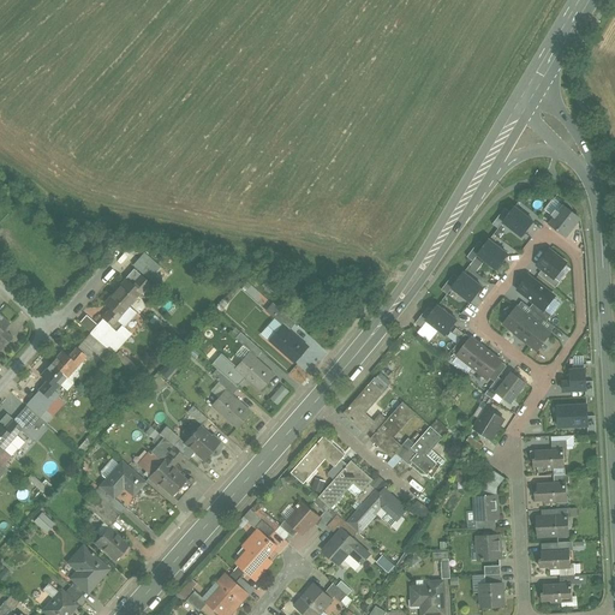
[(574,208),(565,195),(560,192),(555,198),(565,206),(572,212),(574,208)]
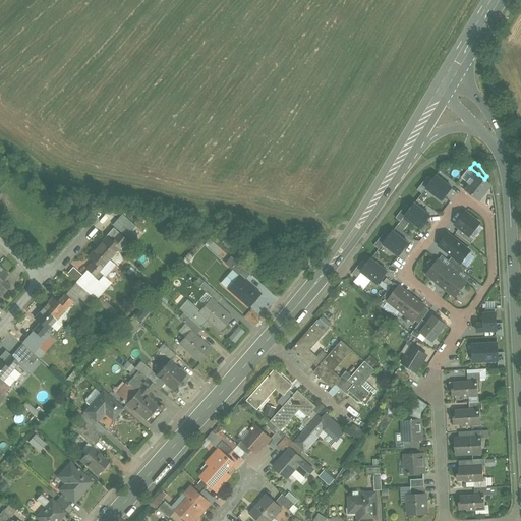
[(478,174),(474,179),(472,177),(468,182),(471,184),(467,189),(473,193),(473,194),(474,195),(480,199),(493,185),(484,179),(478,174)]
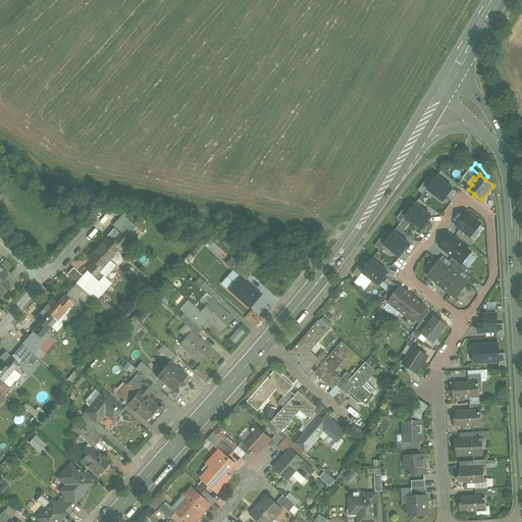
[(454,188),(438,175),(434,180),(428,189),(444,200),(454,188)]
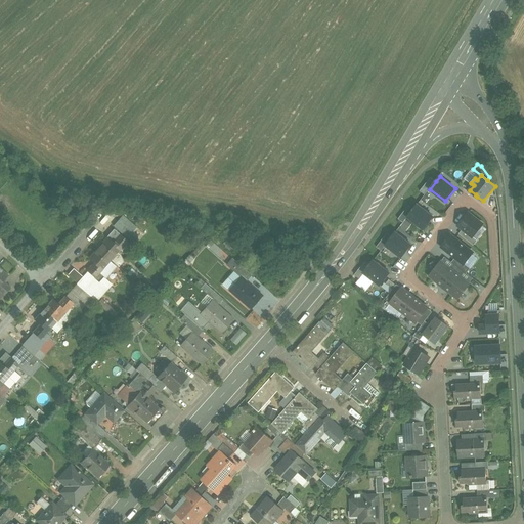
[(431,177),(421,190),(426,194),(430,189),(436,181),(431,177)]
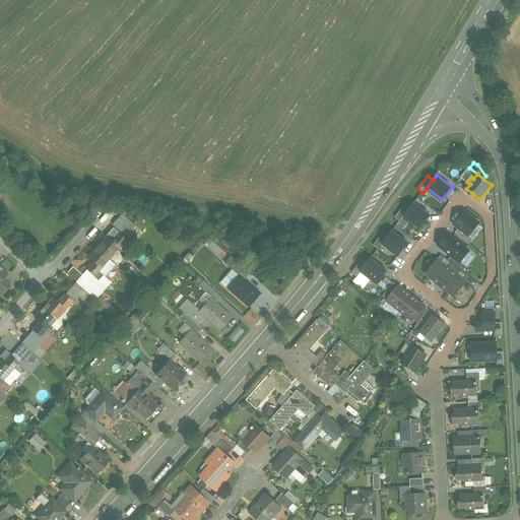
[(431,214),(414,202),(411,207),(405,215),(420,228),(431,214)]
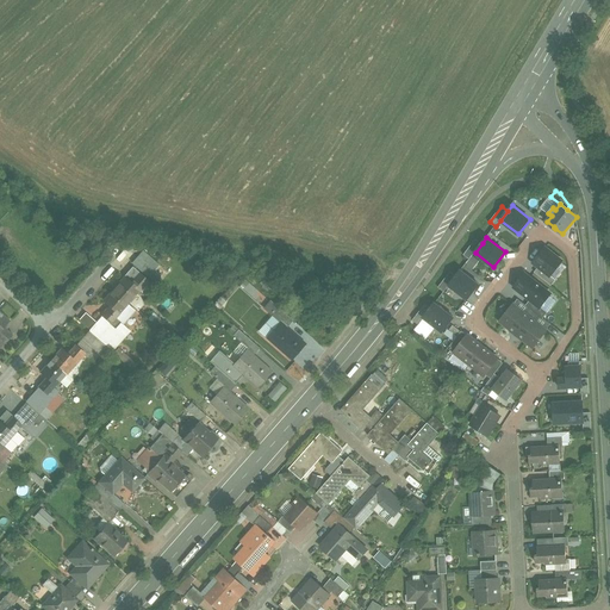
[(477,238),(465,254),(471,259),(475,253),(483,243),(477,238)]
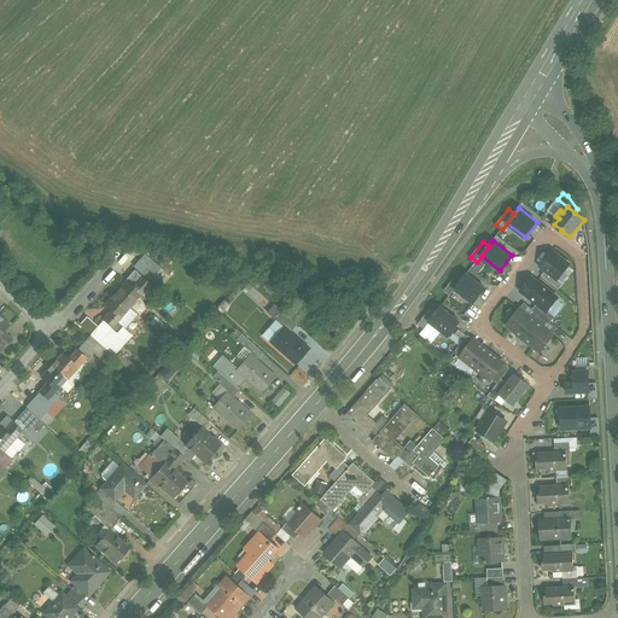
[(544,267),(559,278),(571,262),(554,249),(542,264),(544,267)]
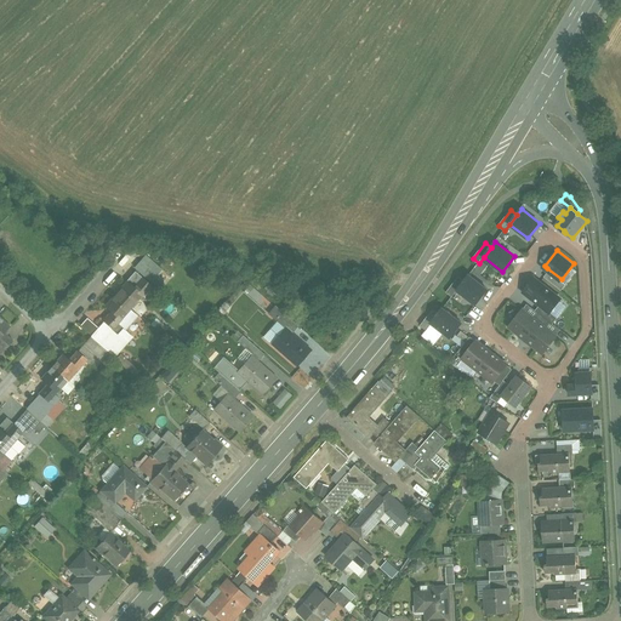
[(155,258),(142,252),(136,265),(148,271),(155,258)]
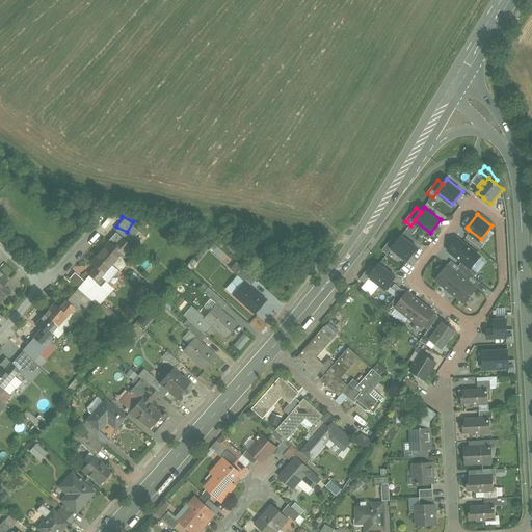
[(138,236),(131,230),(128,233),(125,235),(133,242),(138,236)]
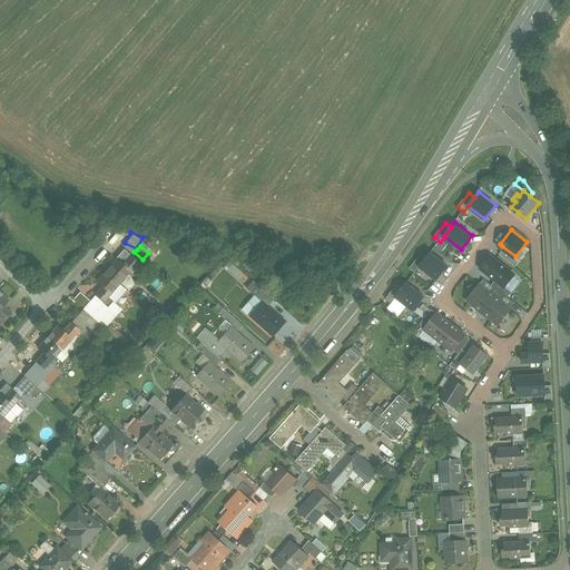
[(516,256),(502,246),(498,252),(514,263),(518,257),(516,256)]
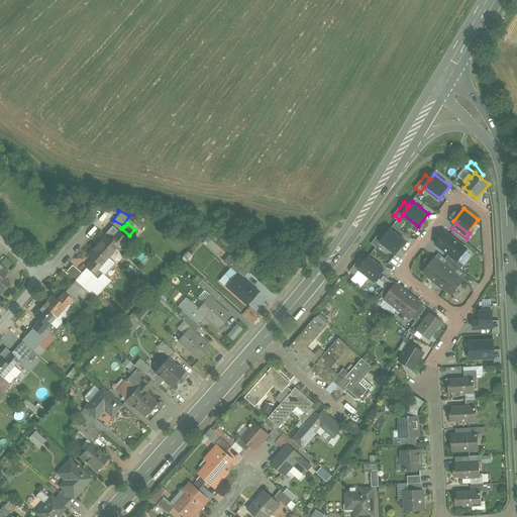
[(406,241),(391,229),(387,233),(381,241),(397,253),(406,241)]
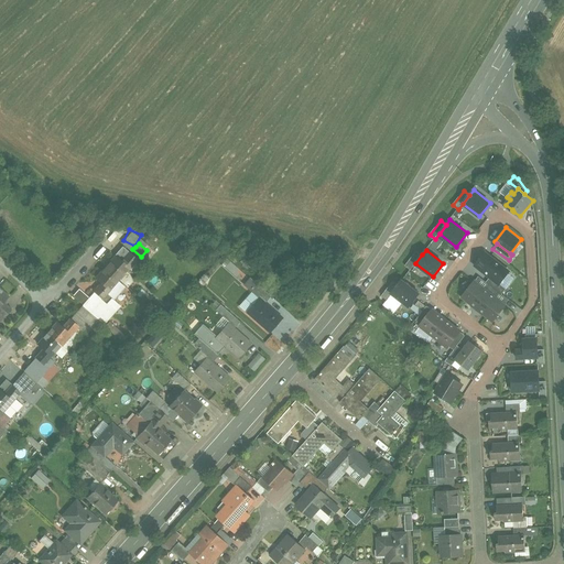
[(418,251),(405,266),(411,270),(415,263),(422,255),(418,251)]
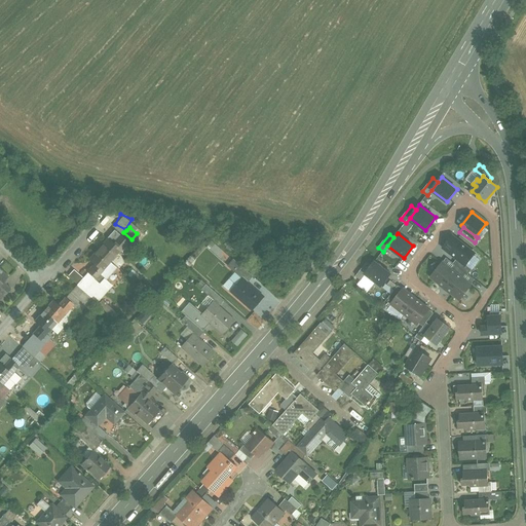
[(120,236),(113,245),(108,239),(100,250),(111,260),(126,242),(120,236)]
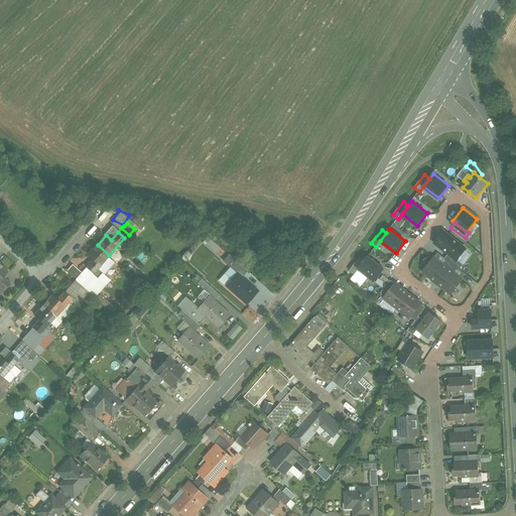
[(443,232),(435,243),(448,254),(457,260),(466,249),(443,232)]
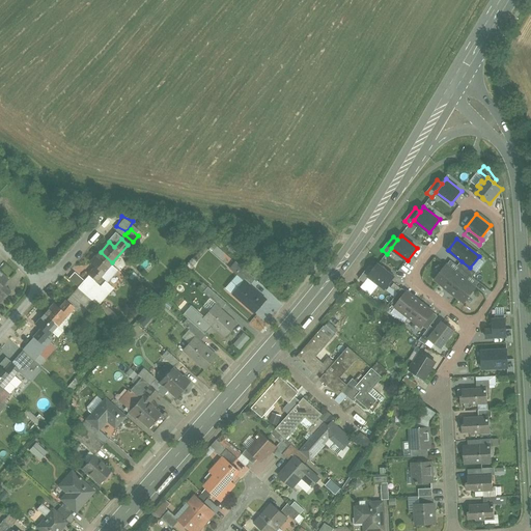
[(101,252),(90,262),(96,267),(78,287),(98,305),(113,287),(107,282),(117,271),(111,264),(112,262),(101,252)]
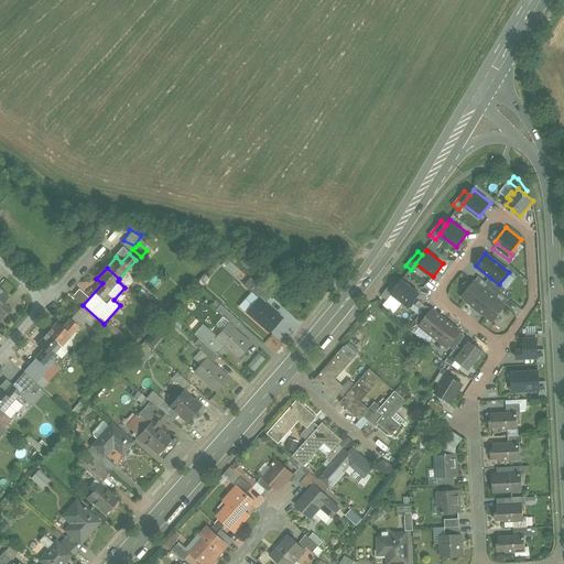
[(490,293),(494,289),(486,282),(479,277),(475,282),(490,293)]
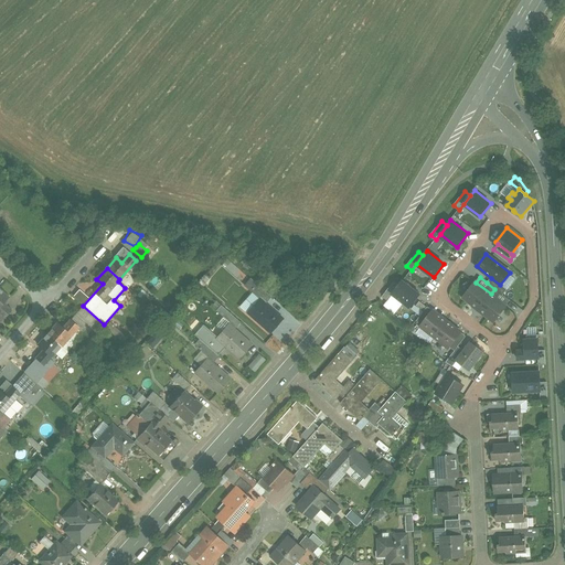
[(500,285),(491,278),(487,283),(494,289),(503,295),(507,290),(500,285)]
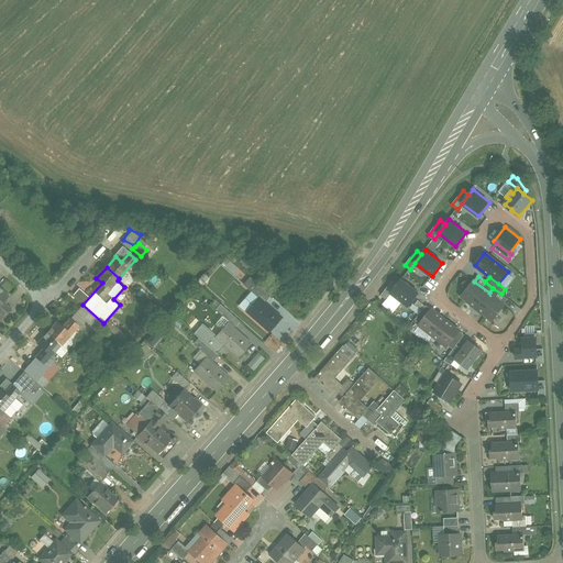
[(272,296),(252,278),(246,284),(266,301),(272,296)]
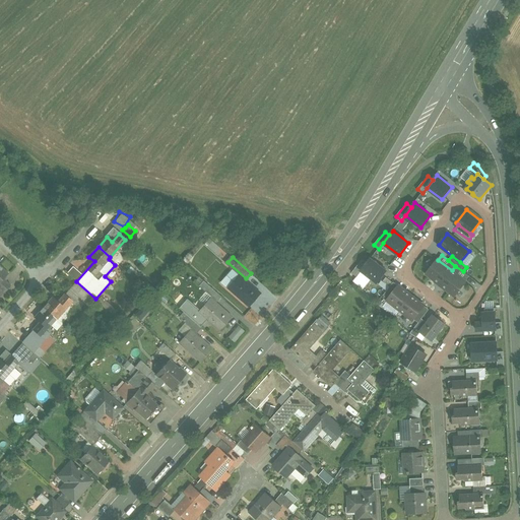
[(387,270),(372,258),(368,263),(362,270),(362,271),(377,282),(387,270)]
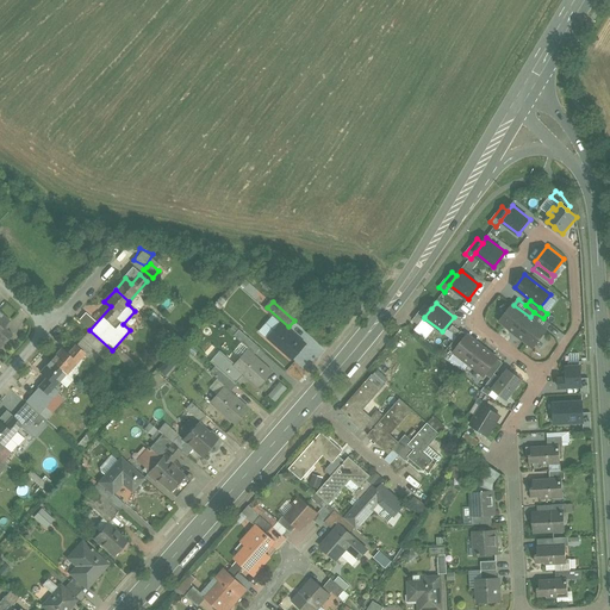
[(425,304),(414,319),(419,324),(424,318),(424,317),(431,309),(425,304)]
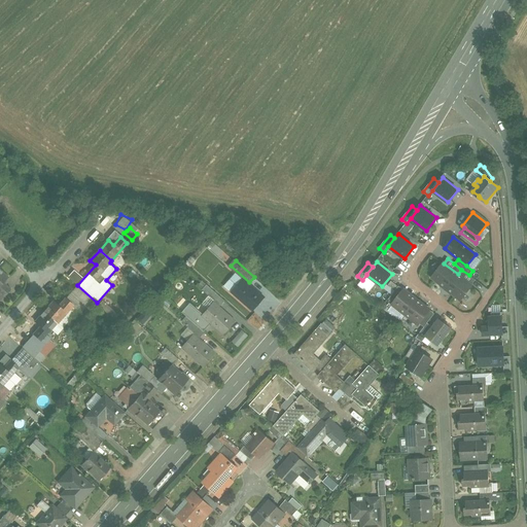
[(432,278),(446,289),(458,274),(444,264),(432,278)]
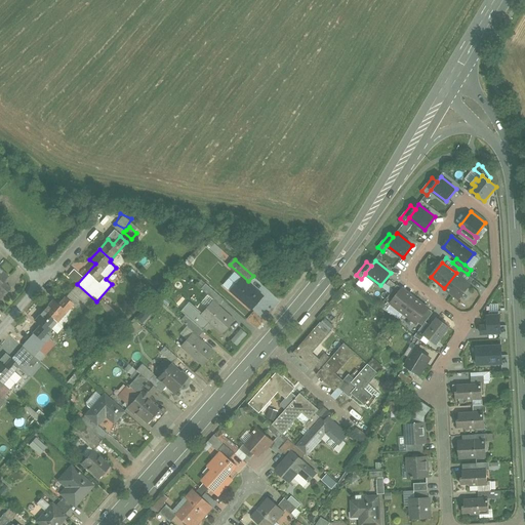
[(8,277),(0,268),(0,291),(4,295),(10,289),(3,282),(8,277)]
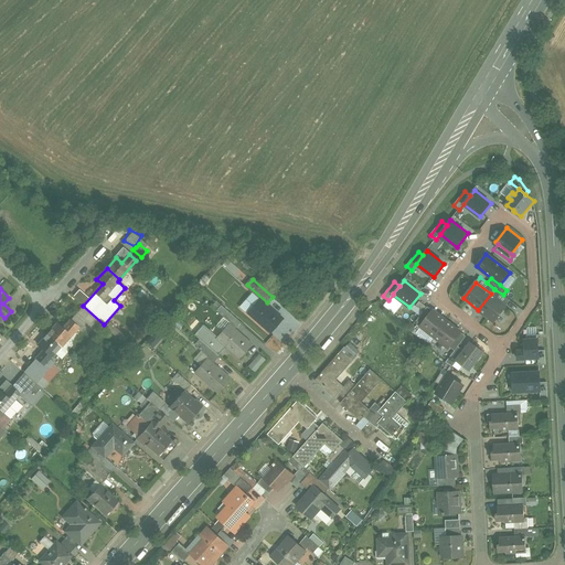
[(78,304),(85,297),(76,289),(70,296),(78,304)]
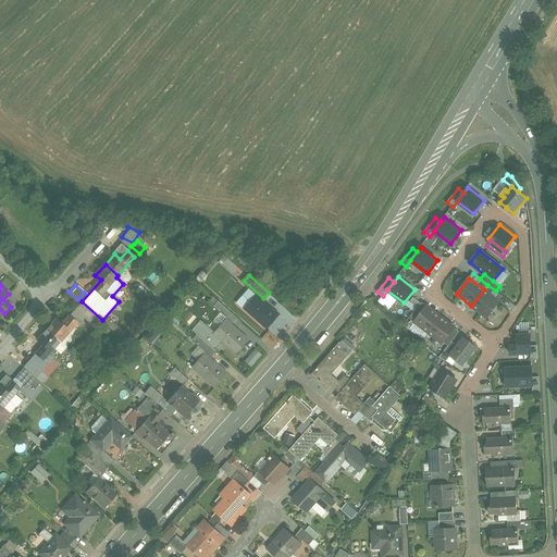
[(487,285),(484,289),(499,301),(503,297),(496,291),(487,285)]
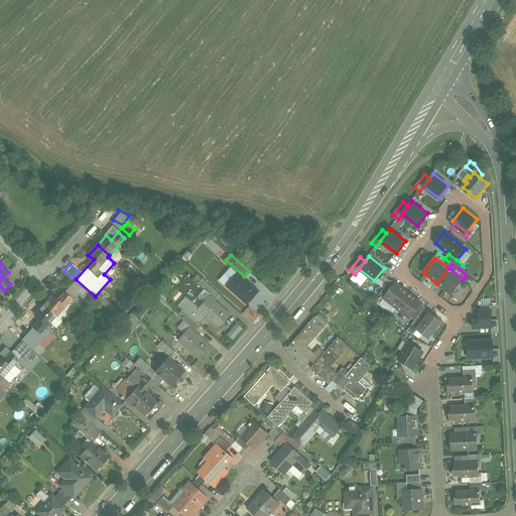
[(448,268),(436,283),(450,294),(463,279),(448,268)]
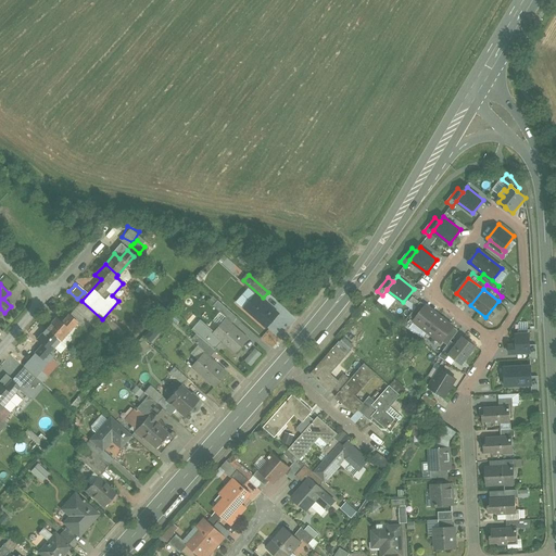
[(279,314),(256,294),(244,307),(267,327),(279,314)]
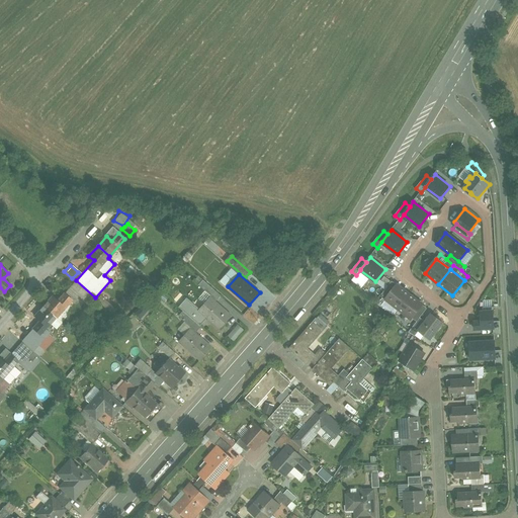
[(221,295),(203,279),(198,284),(217,300),(221,295)]
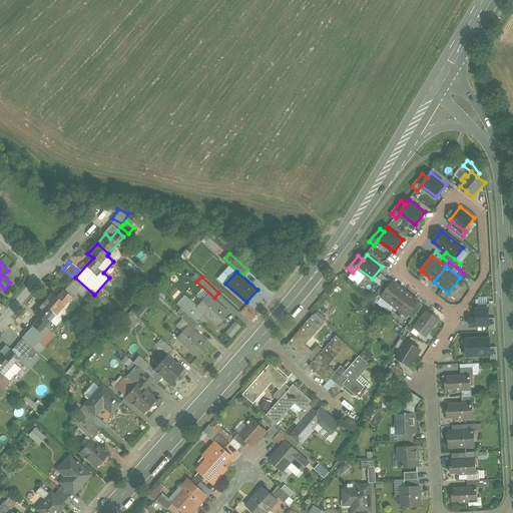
[(94,295),(75,278),(65,289),(78,300),(83,294),(89,300),(94,295)]
